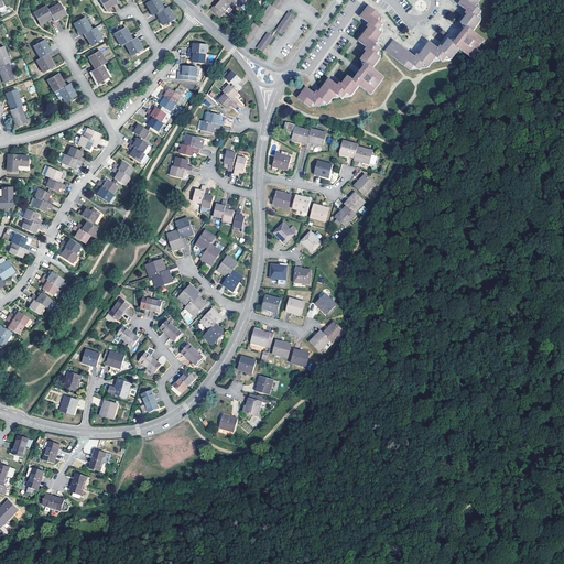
[(115,0),(99,0),(105,10),(117,3),(115,0)]
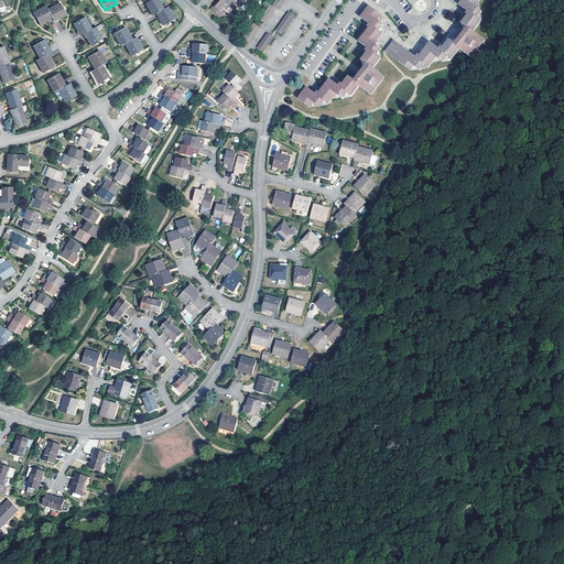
[(150,0),(144,3),(152,15),(155,13),(163,9),(158,0),(150,0)]
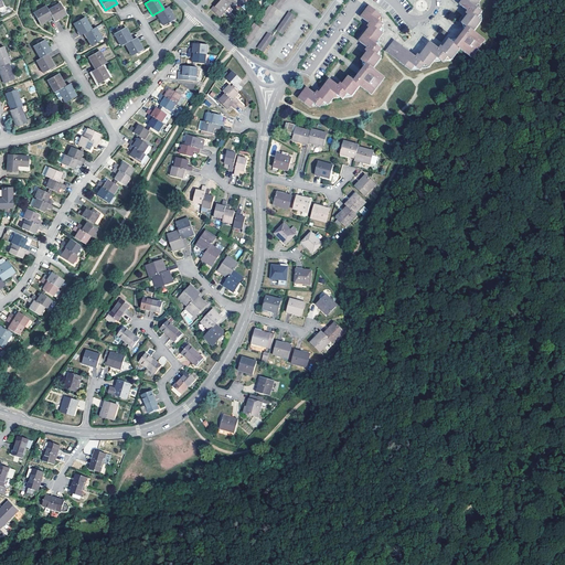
[(233,8),(237,3),(235,2),(233,0),(228,0),(227,2),(226,1),(225,0),(219,0),(211,9),(221,18),(231,6),(233,8)]
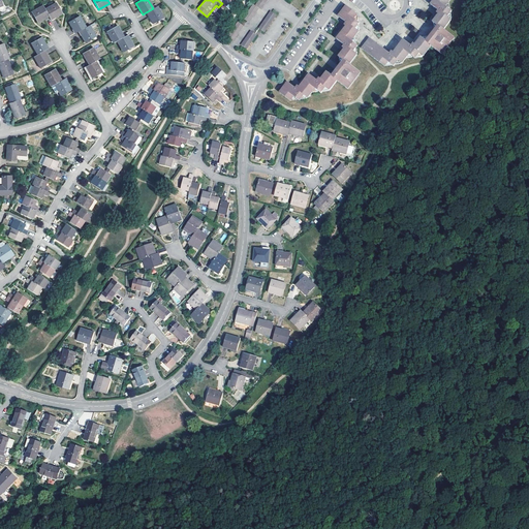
[(249,27),(258,11),(259,12),(267,0),(258,0),(254,8),(252,7),(243,23),(249,27)]
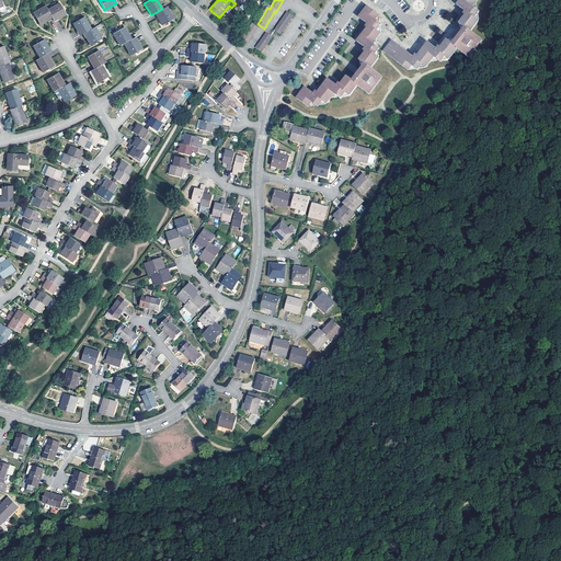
[(392,41),(384,52),(408,70),(411,66),(418,70),(422,64),(426,67),(434,57),(441,63),(445,56),(449,59),(457,49),(469,58),(482,41),(471,32),(479,21),(474,18),(479,12),(472,7),(478,0),(460,0),(457,6),(468,13),(462,20),(459,24),(465,29),(462,31),(453,44),(447,39),(438,50),(428,43),(416,58),(402,47),(392,41)]
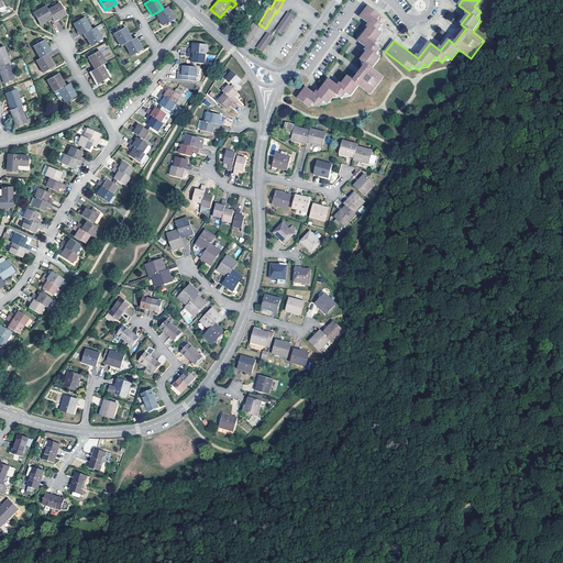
[(59,3),(47,10),(52,18),(54,22),(66,14),(59,3)]
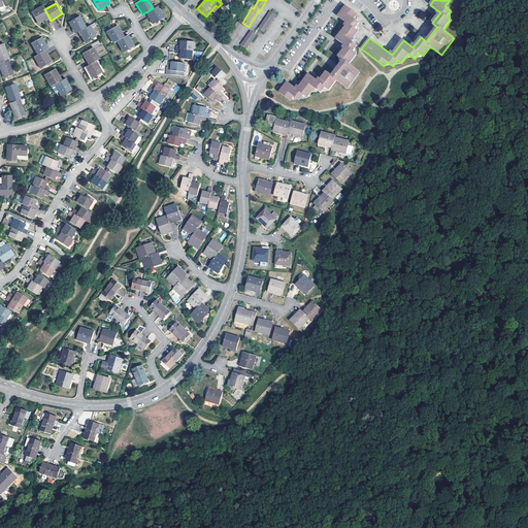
[(44,9),(42,5),(31,12),(37,23),(48,17),(44,9)]
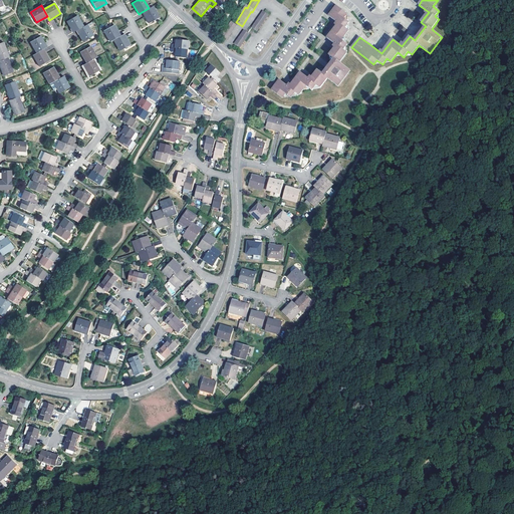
[(159,17),(153,6),(149,8),(142,12),(148,23),(159,17)]
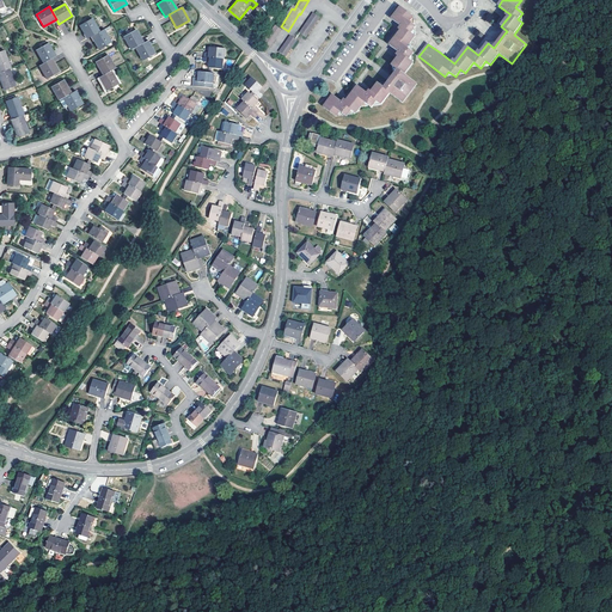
[(357,86),(344,104),(332,95),(323,106),(336,117),(340,111),(347,116),(352,110),(356,114),(365,103),(372,108),(377,102),(381,105),(390,93),(403,103),(417,84),(405,74),(414,63),(409,60),(414,53),(407,48),(415,37),(411,34),(416,26),(409,22),(414,17),(403,8),(401,7),(391,19),(403,28),(390,46),(402,55),(392,66),(398,71),(385,89),(379,84),(369,95),(357,86)]
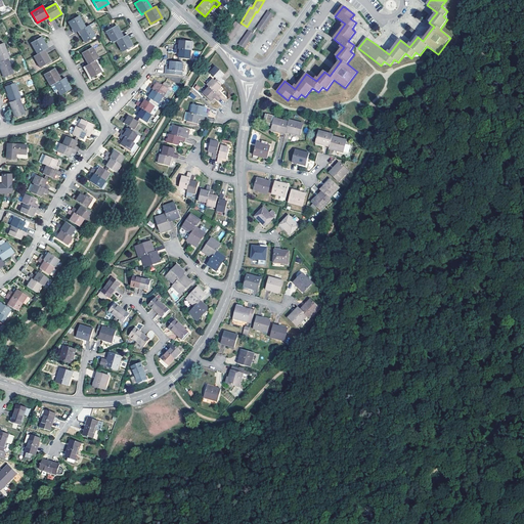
[(262,35),(272,17),(267,13),(257,32),(262,35)]
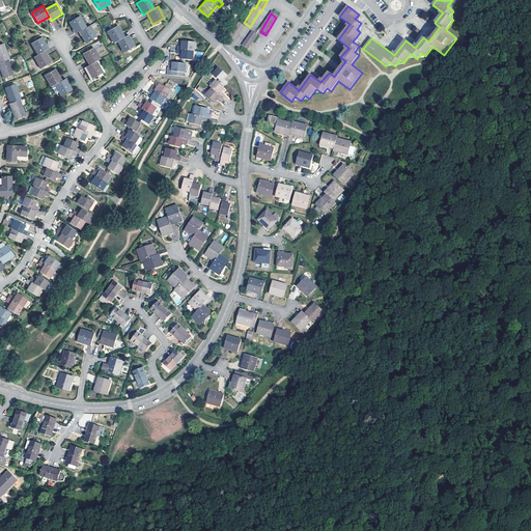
[(68,22),(75,33),(79,31),(86,28),(80,16),(75,19),(68,22)]
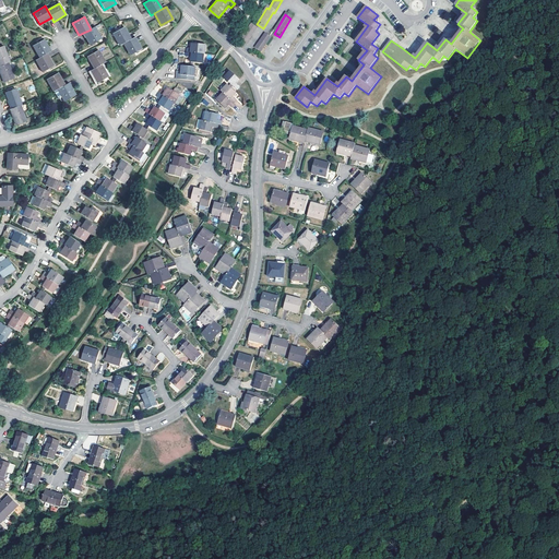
[(91,30),(83,33),(90,46),(96,43),(102,39),(96,30),(102,27),(99,24),(91,30)]
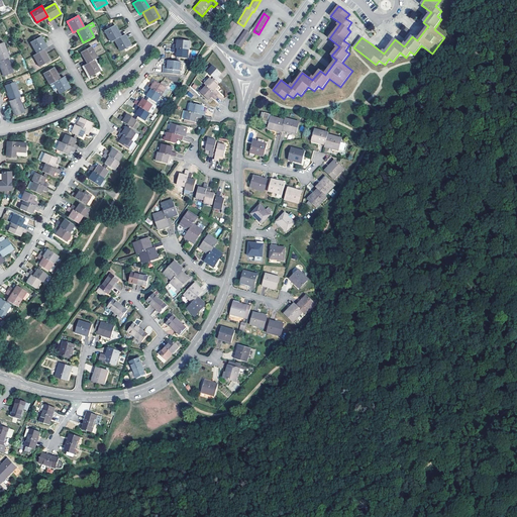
[(104,30),(110,42),(114,40),(120,36),(114,25),(104,30)]
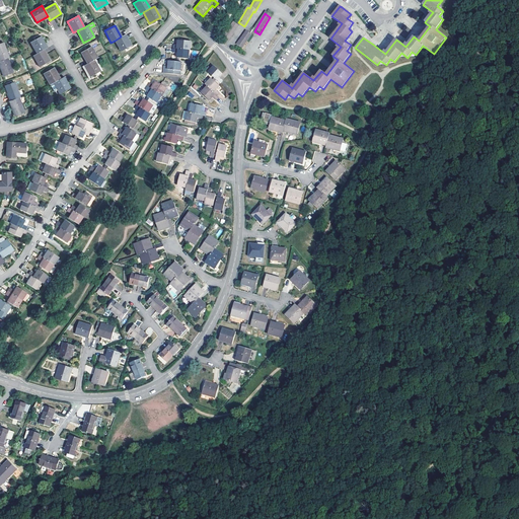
[(233,26),(225,41),(230,45),(239,29),(233,26)]
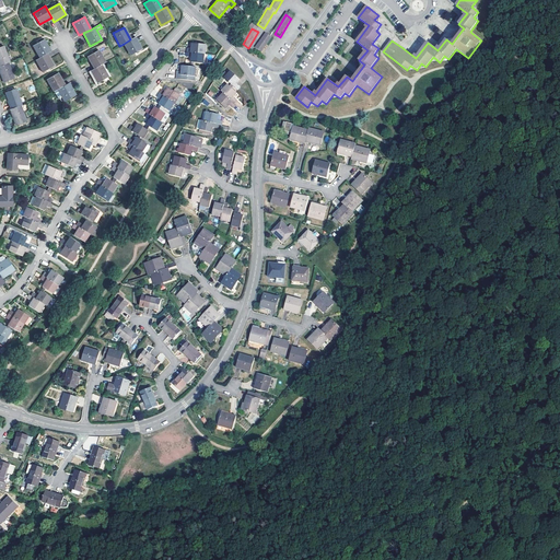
[(266,36),(257,53),(263,56),(272,41),(266,36)]
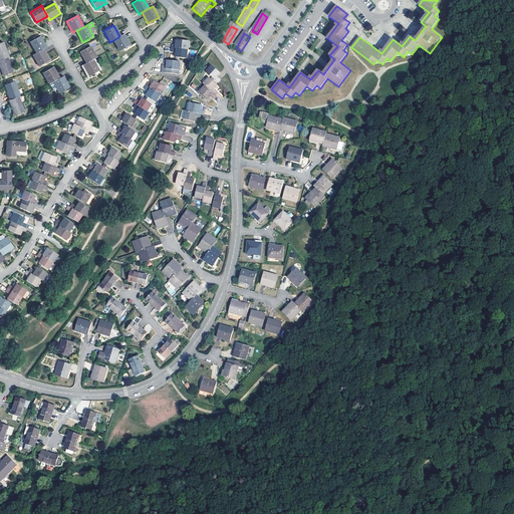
[(131,45),(123,34),(119,36),(113,40),(119,51),(131,45)]
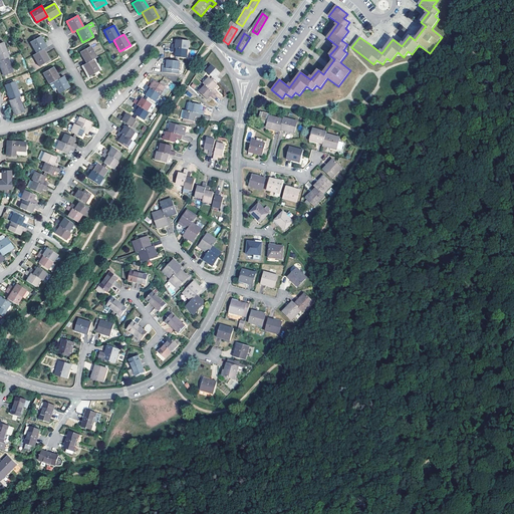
[(43,49),(46,47),(40,36),(35,39),(30,42),(36,53),(43,49)]
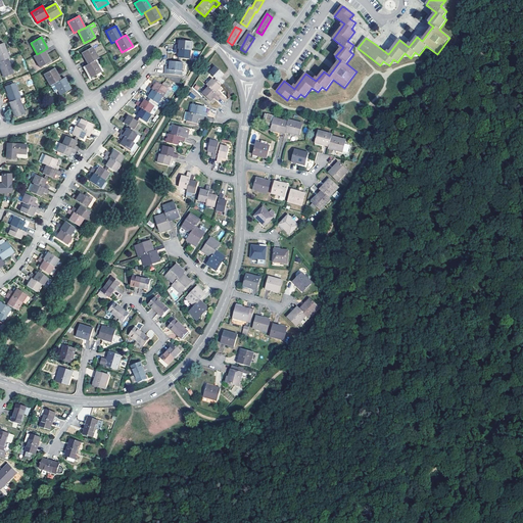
[(175,45),(175,49),(191,50),(192,42),(180,41),(179,45),(175,45)]
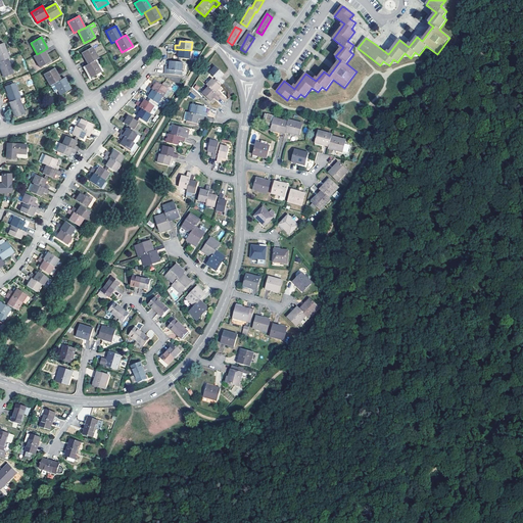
[(0,44),(0,61),(8,58),(9,58),(3,43),(0,44)]
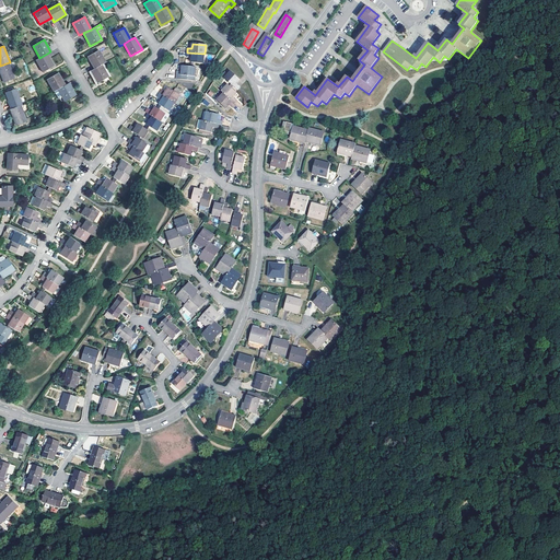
[(88,57),(94,69),(102,65),(105,62),(98,50),(88,57)]
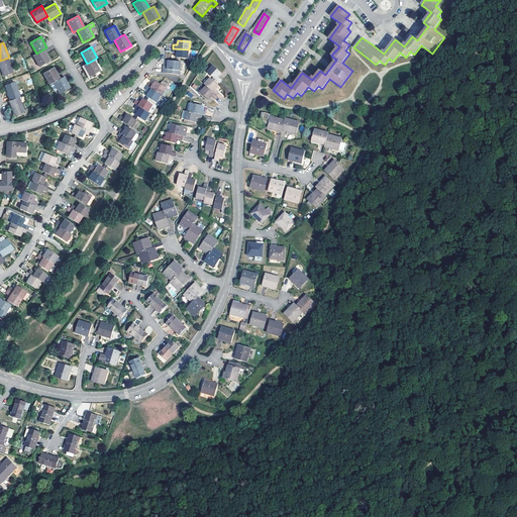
[(188,59),(189,49),(173,48),(172,53),(177,53),(176,58),(188,59)]
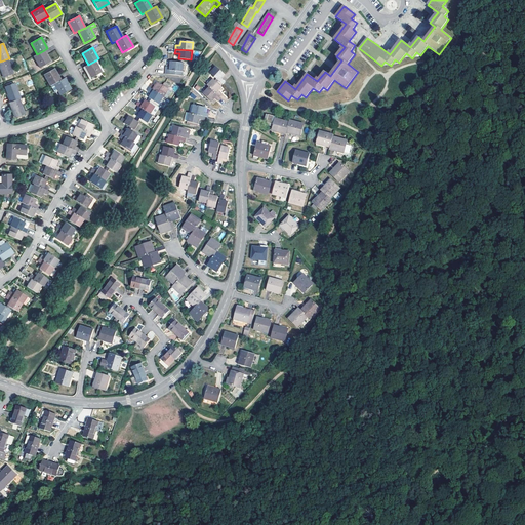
[(37,54),(34,56),(40,68),(50,62),(44,50),(37,54)]
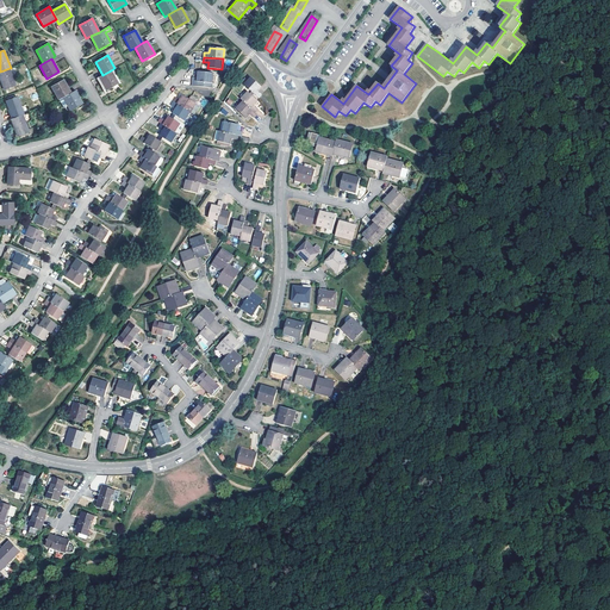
[(0,72),(0,79),(1,81),(4,89),(16,86),(10,68),(0,72)]
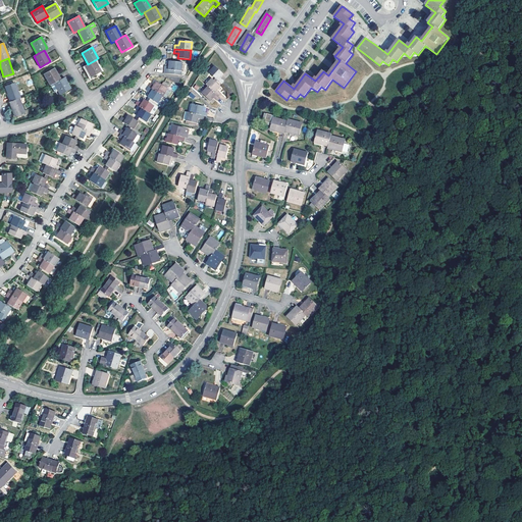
[(101,71),(95,60),(88,64),(84,66),(90,77),(101,71)]
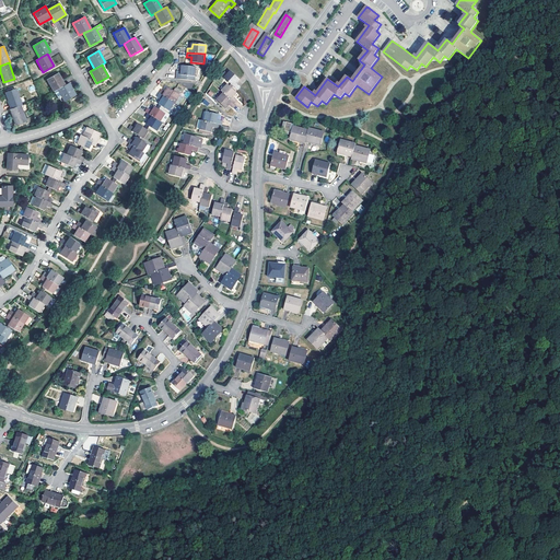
[(177,71),(176,79),(195,81),(196,67),(182,66),(182,71),(177,71)]
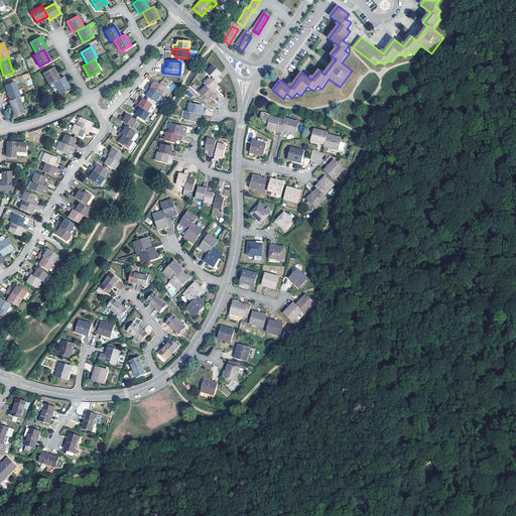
[(204,70),(219,83),(221,81),(218,77),(219,76),(221,74),(213,66),(210,69),(208,66),(204,70)]
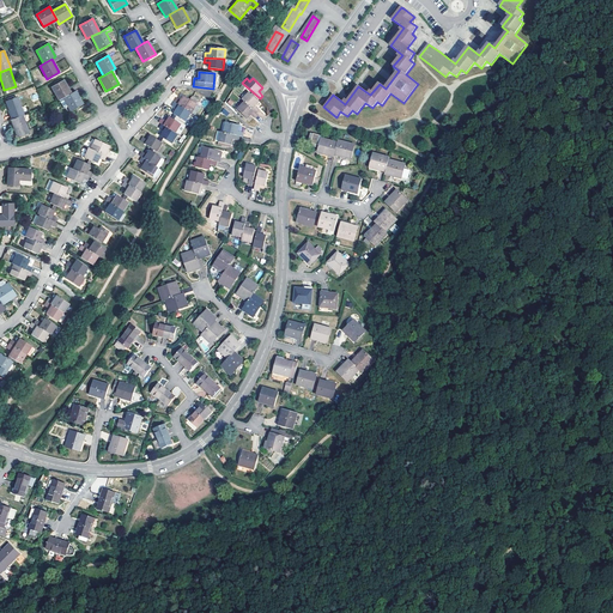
[(52,87),(59,101),(62,98),(71,93),(64,80),(58,84),(52,87)]
